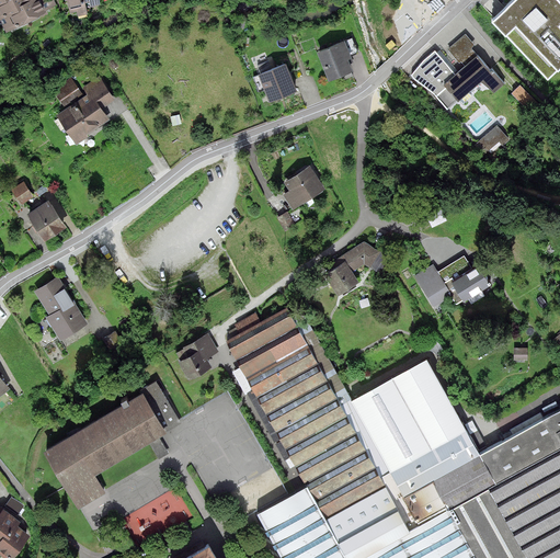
[(0,20),(2,19),(6,25),(1,27),(4,35),(45,14),(41,6),(38,0),(33,3),(32,0),(0,0),(0,20)]
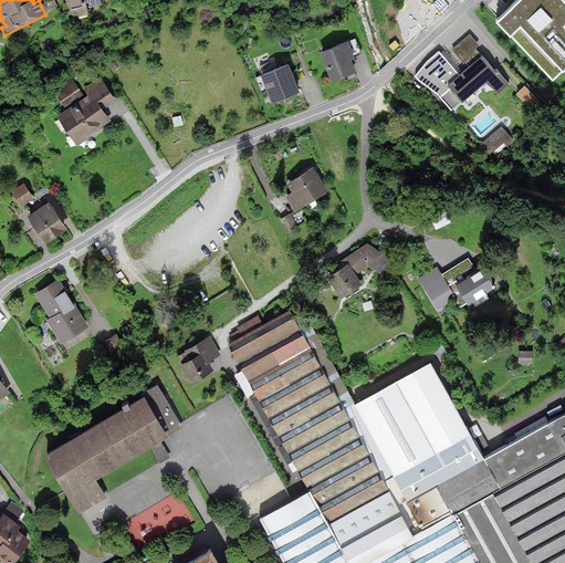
[(66,0),(70,13),(85,10),(84,3),(97,0),(66,0)]
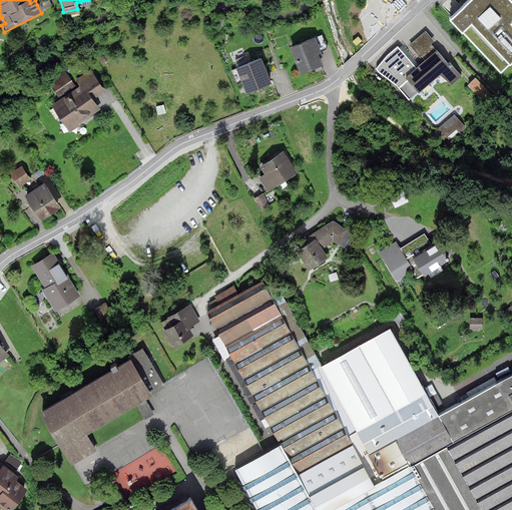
[(469,0),(462,7),(447,21),(498,75),(511,61),(511,6),(506,0),(469,0)]
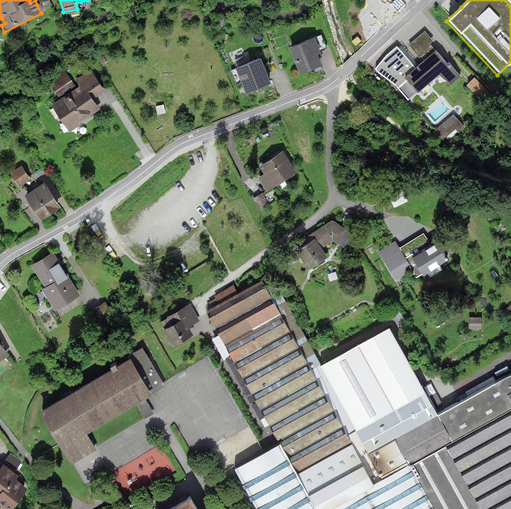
[(394,50),(374,71),(395,88),(405,100),(436,74),(447,87),(459,77),(423,34),(407,48),(417,61),(409,68),(394,50)]
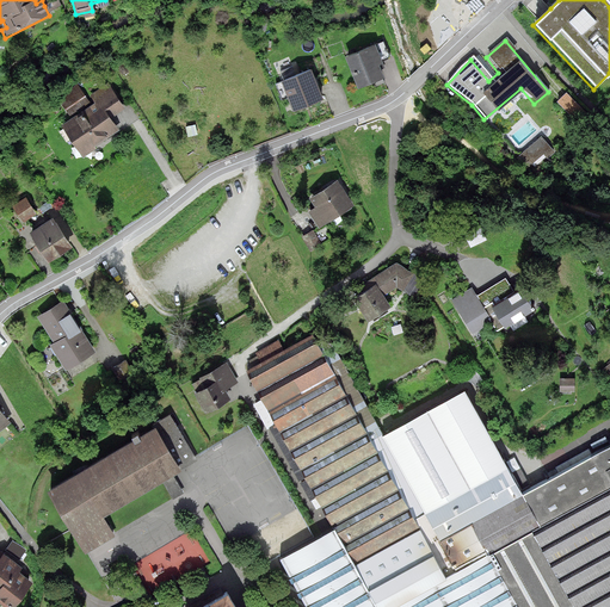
[(358,88),(384,78),(379,64),(382,63),(375,45),(346,57),(358,88)]
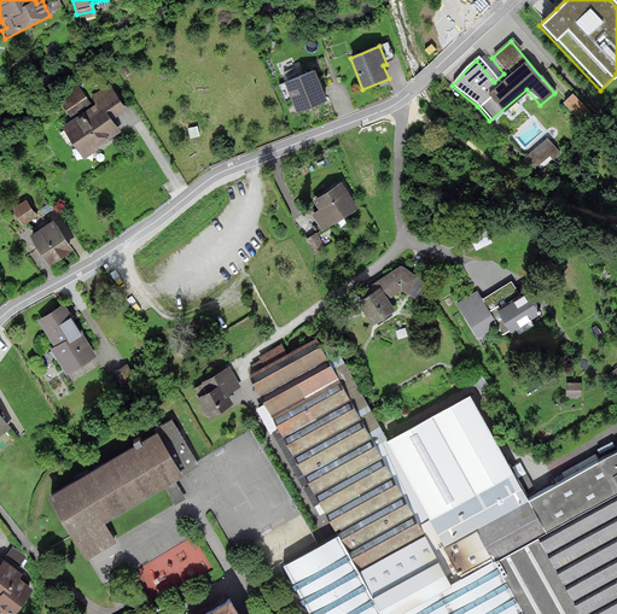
[(284,82),(296,112),(327,99),(314,69),(284,82)]
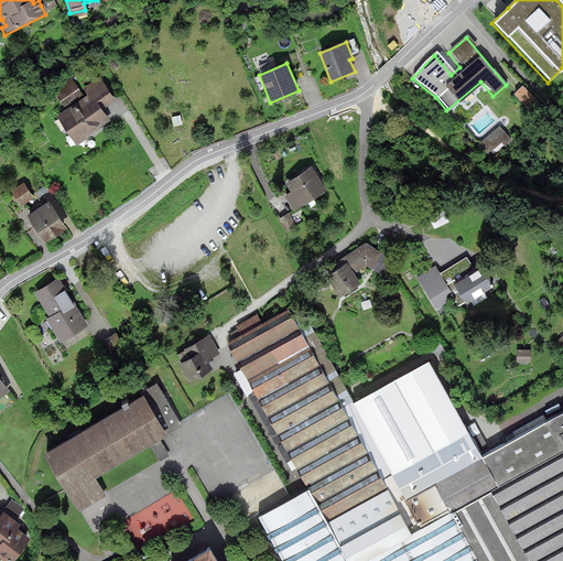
[(116,101),(100,78),(84,89),(88,95),(56,117),(76,147),(89,138),(87,136),(110,121),(103,109),(116,101)]
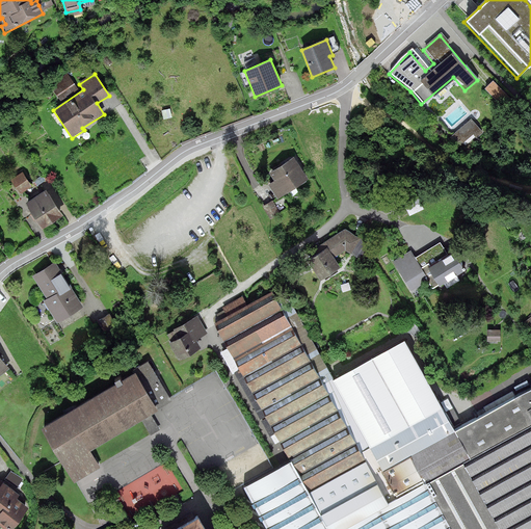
[(486,90),(497,100),(505,90),(494,81),(486,90)]
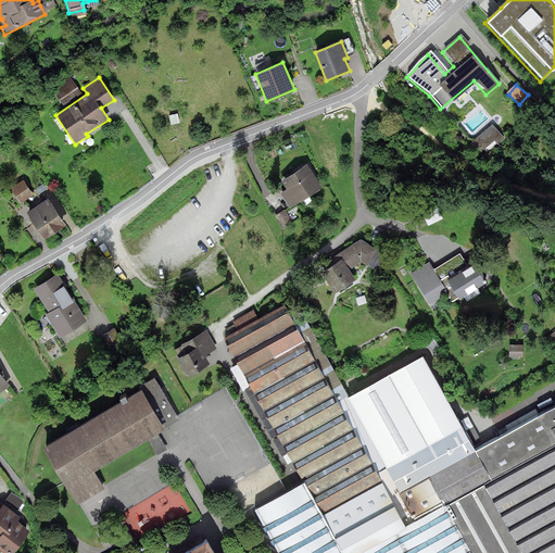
[(488,127),(470,143),(479,152),(491,142),(494,146),(500,140),(488,127)]
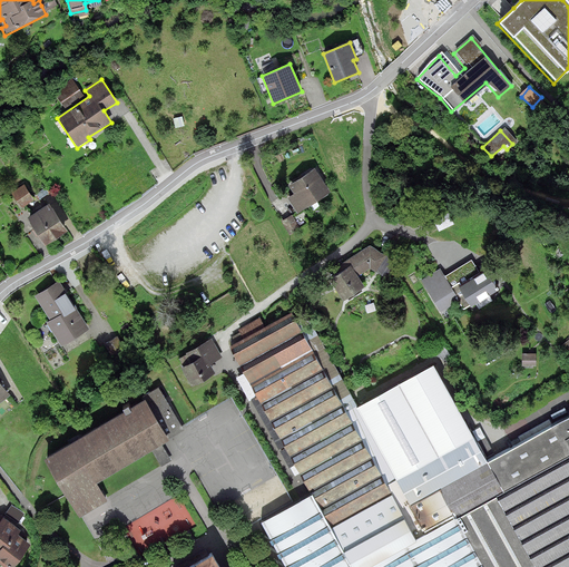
[(292,195),(285,199),(295,215),(325,196),(310,170),(286,185),(292,195)]
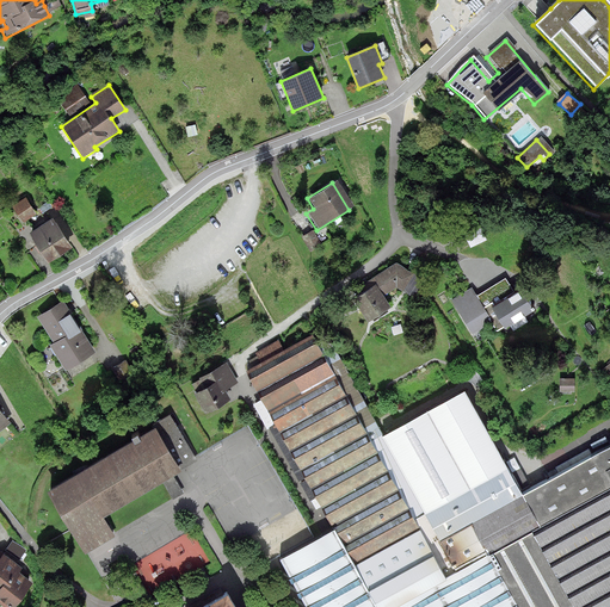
[(36,214),(25,197),(11,206),(23,222),(36,214)]
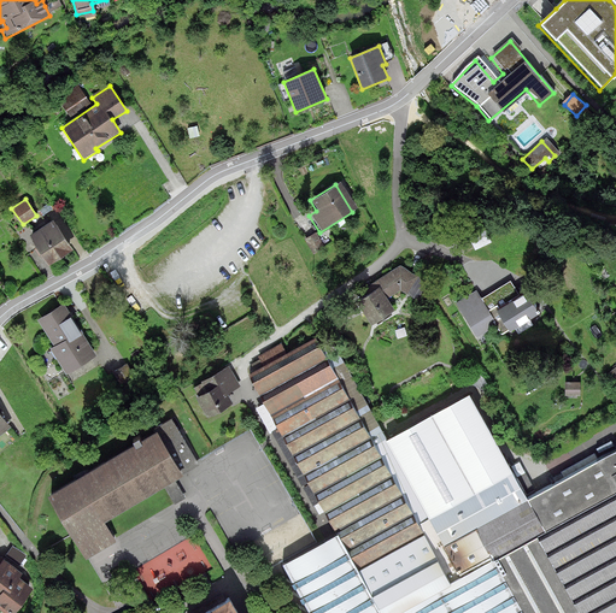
[(50,205),(37,212),(44,220),(54,213),(50,205)]
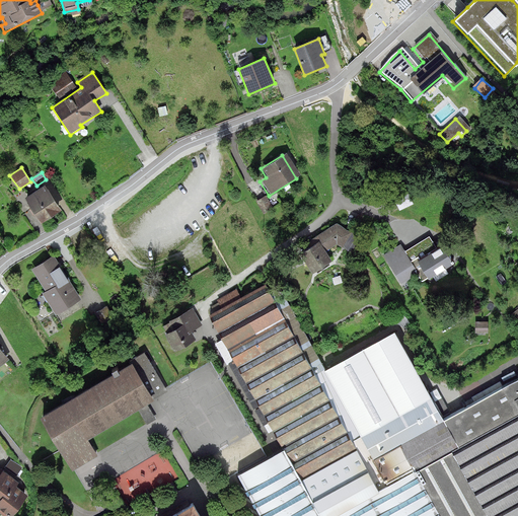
[(60,208),(45,183),(25,196),(41,221),(60,208)]
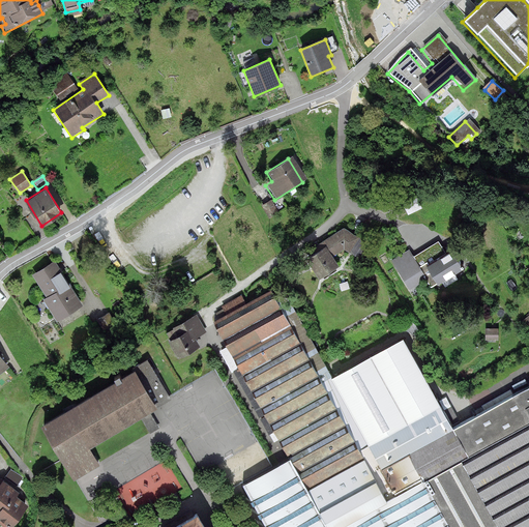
[(415,196),(402,202),(408,216),(422,209),(415,196)]
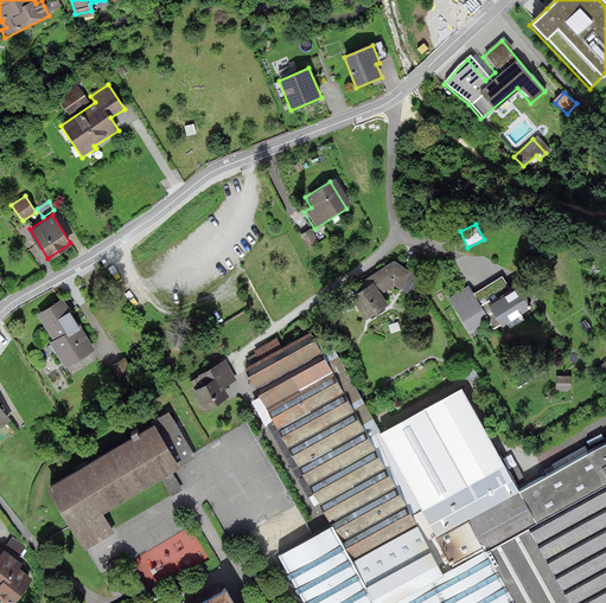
[(308,231),(298,238),(306,254),(318,248),(308,231)]
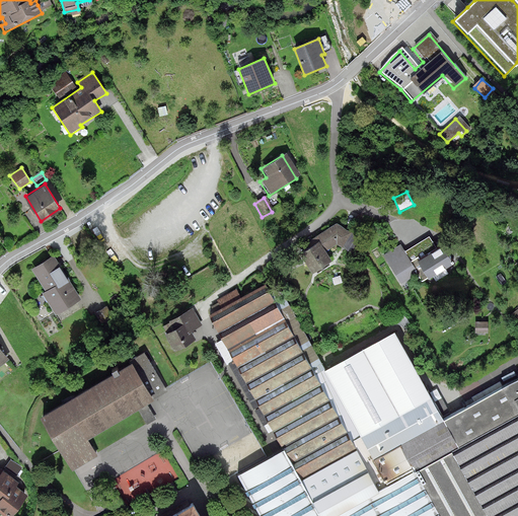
[(331,261),(325,251),(330,248),(333,249),(338,246),(346,249),(356,238),(352,232),(337,223),(314,237),(316,241),(298,252),(312,274),(331,261)]
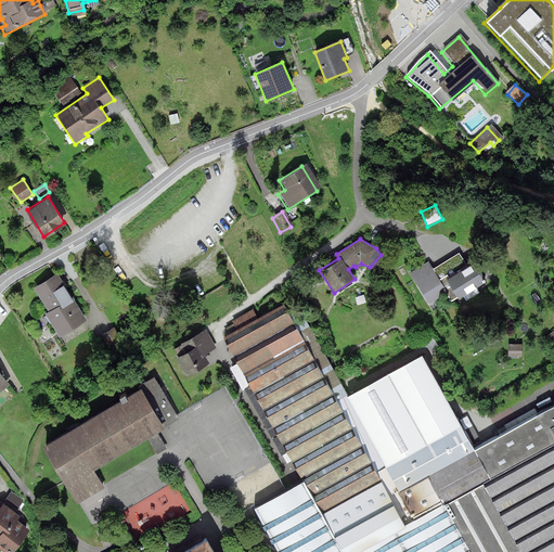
[(458,254),(432,270),(445,290),(443,291),(446,294),(451,302),(486,279),(474,259),(465,265),(458,254)]
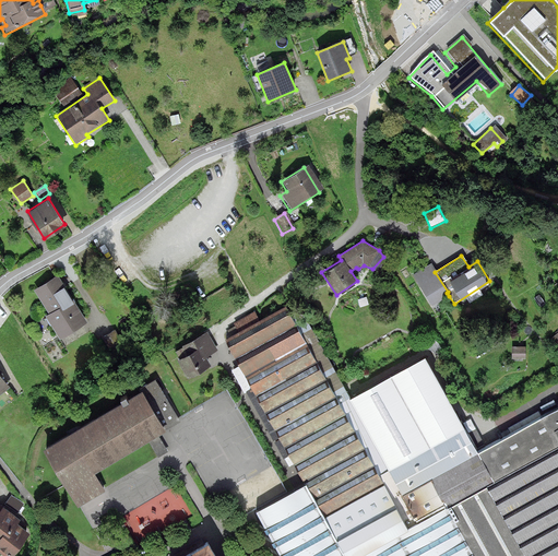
[(431,306),(449,296),(447,293),(448,292),(435,272),(431,265),(413,276),(431,306)]
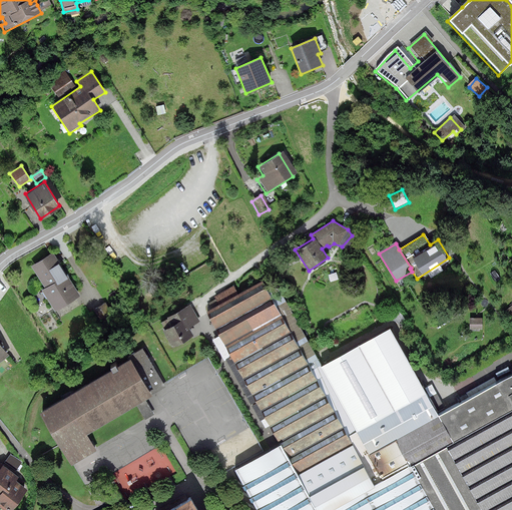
[(52,253),(31,268),(45,290),(42,292),(56,314),(80,298),(52,253)]
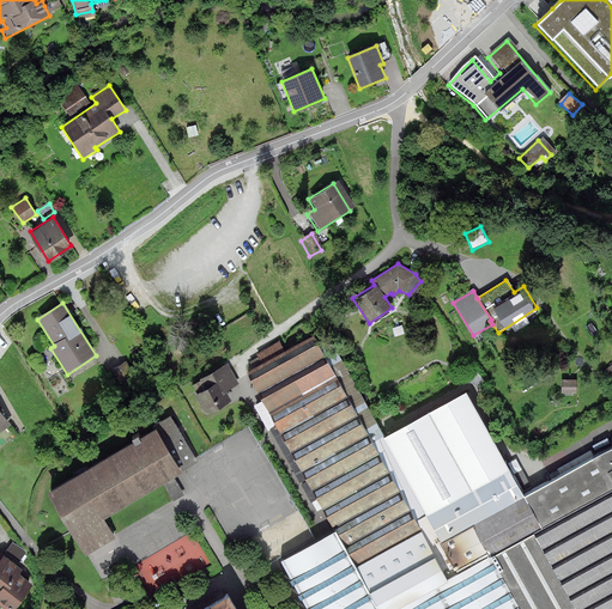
[(277,560),(303,608),(611,608),(611,443),(523,492),(466,393),(382,436),(338,363),(328,367),(313,339),(244,376),(260,402),(250,407),(264,432),(273,427),(331,530),(277,560)]
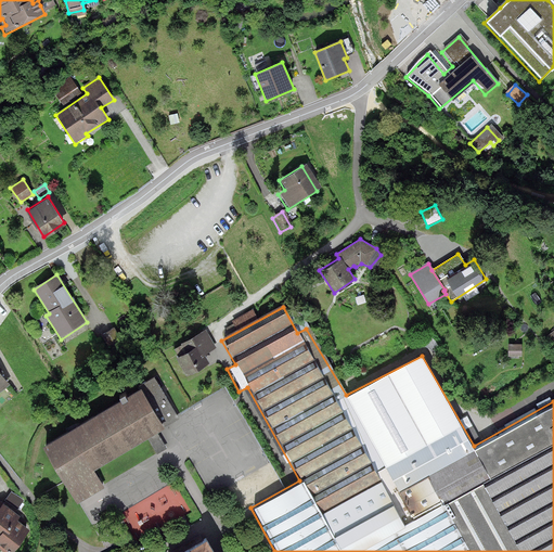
[(115,330),(102,337),(112,354),(125,346),(115,330)]
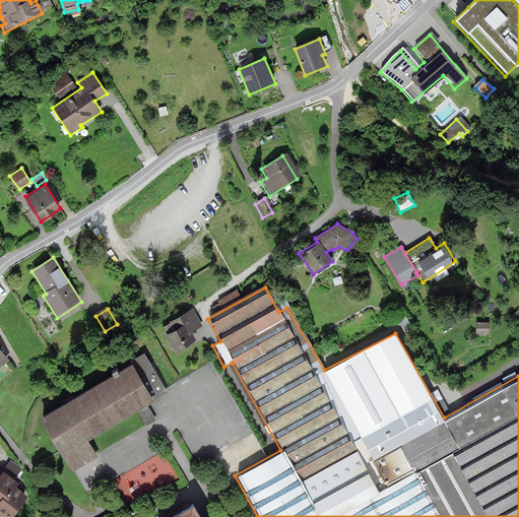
[(164,335),(175,353),(198,340),(194,333),(203,328),(192,309),(170,322),(171,323),(164,328),(167,333),(164,335)]
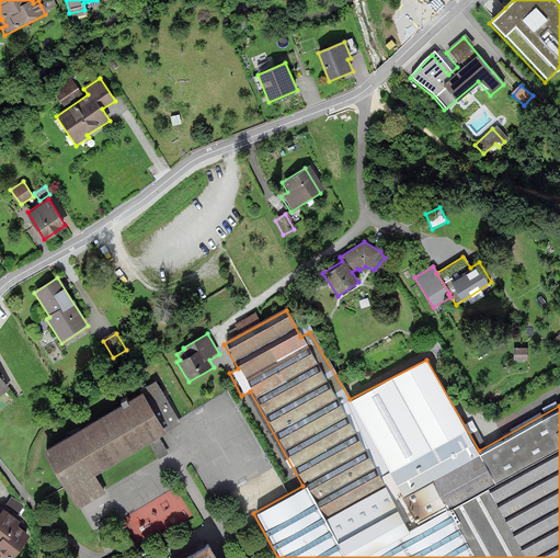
[(559,336),(550,342),(558,353),(559,351),(559,336)]
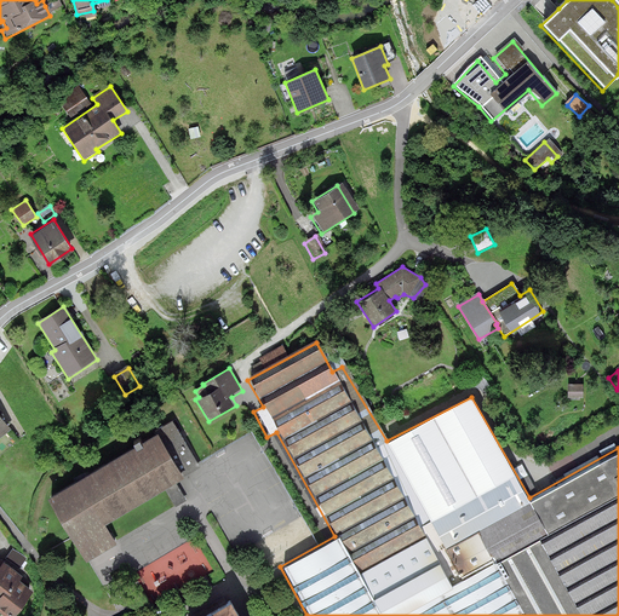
[(582,389),(567,390),(567,401),(582,401),(582,389)]
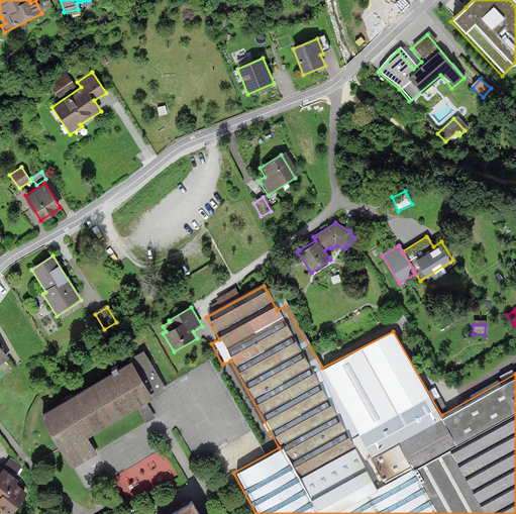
[(0,364),(8,358),(0,347),(0,364)]
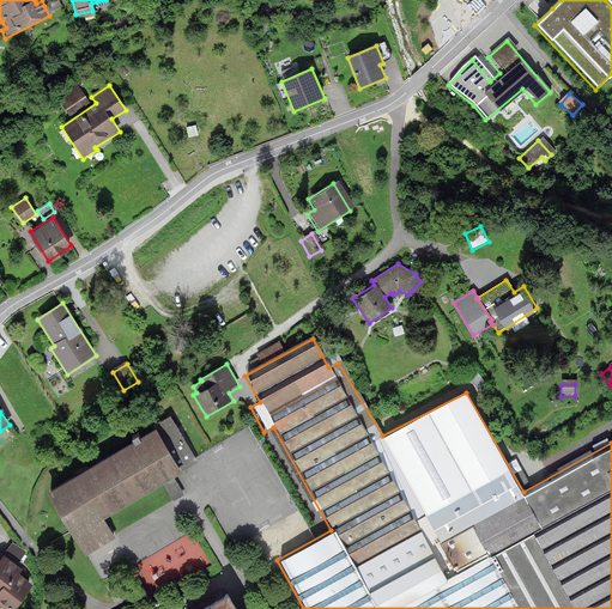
[(155,427),(157,431),(180,470),(195,462),(171,418),(155,427)]
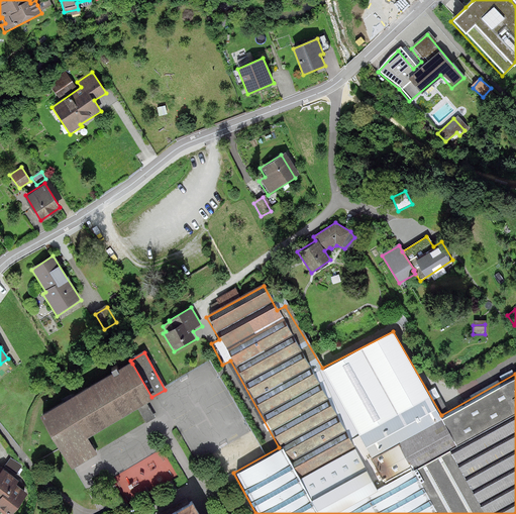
[(132,364),(40,415),(70,468),(97,452),(88,437),(146,404),(152,401),(151,397),(132,364)]
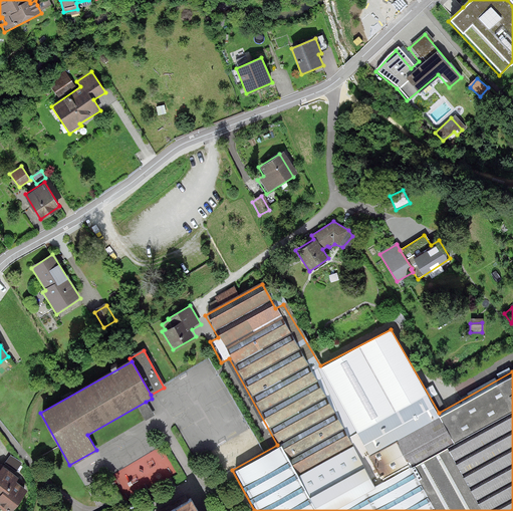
[(140,410),(149,423),(157,417),(148,404),(140,410)]
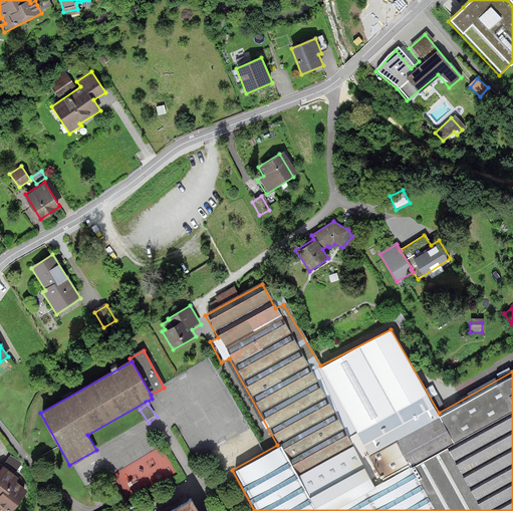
[(8,475),(2,470),(0,473),(0,507),(4,510),(10,510),(23,492),(14,485),(11,483),(14,480),(8,475)]
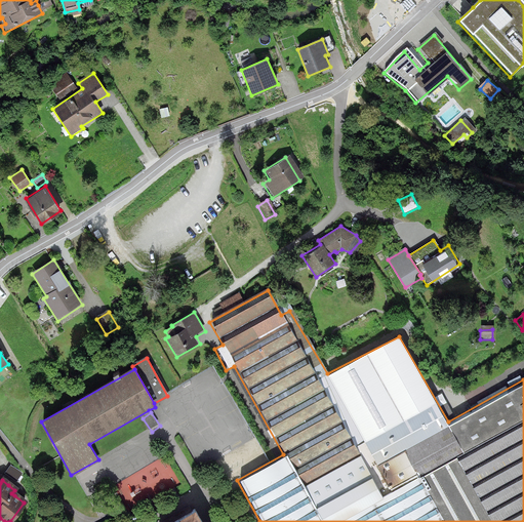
[(200,521),(194,512),(176,521),(200,521)]
